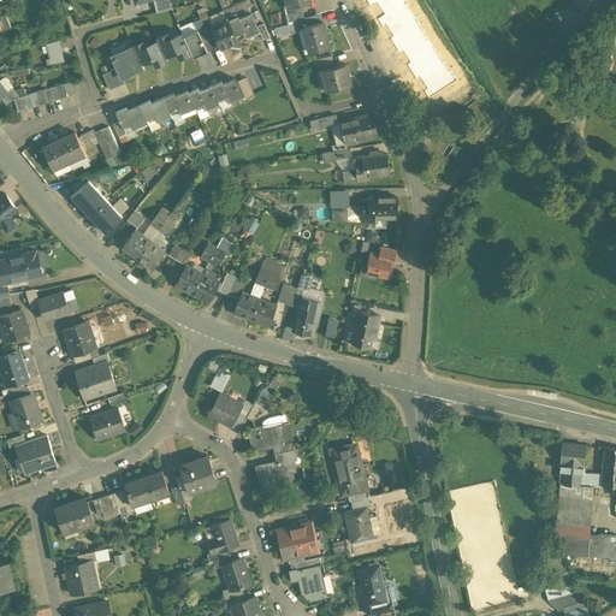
[(355,0),(416,140),(477,95),(462,71),(436,36),(410,0),(355,0)]
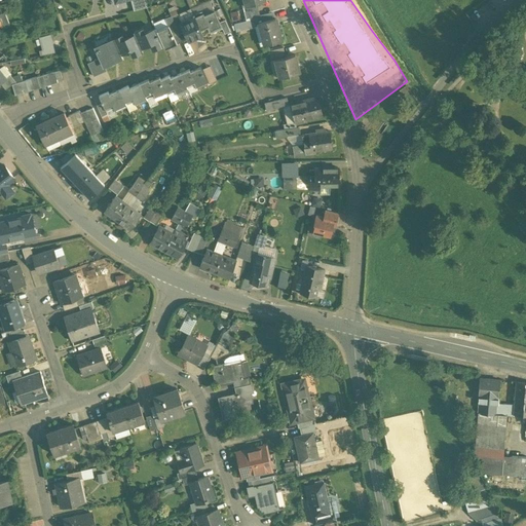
[(258,7),(245,11),(247,19),(260,14),(258,7)]
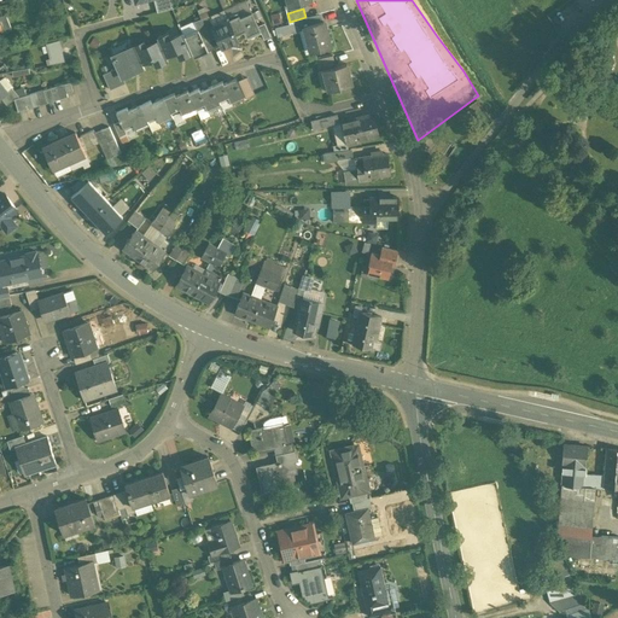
[(225,18),(222,12),(210,18),(214,27),(213,27),(215,30),(221,46),(222,47),(238,41),(235,35),(228,19),(228,21),(227,17),(225,18)]
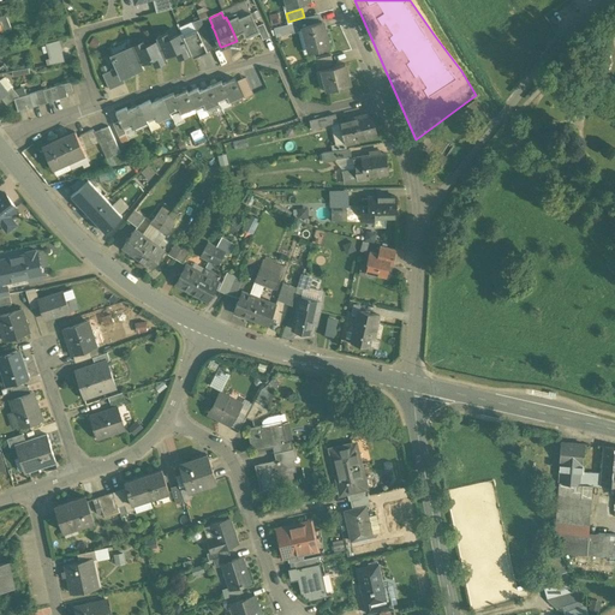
[(239,18),(237,12),(226,17),(227,21),(227,19),(234,35),(243,30),(248,39),(260,33),(257,25),(251,12),(239,18)]
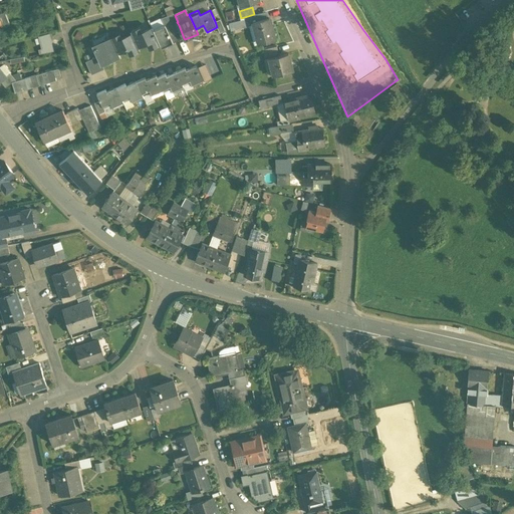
[(226,12),(228,19),(235,17),(233,10),(226,12)]
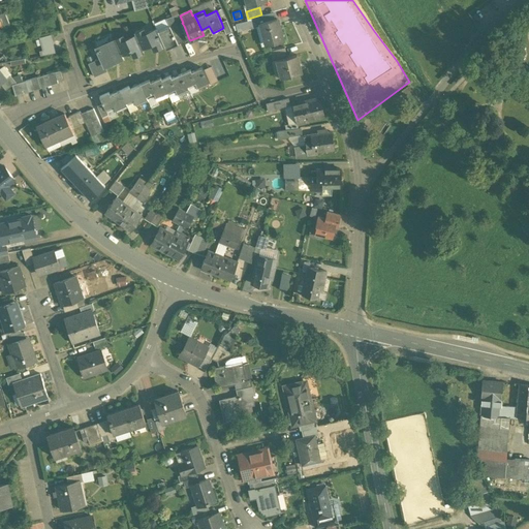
[(5,12),(0,13),(0,20),(2,25),(1,25),(3,28),(10,25),(5,12)]
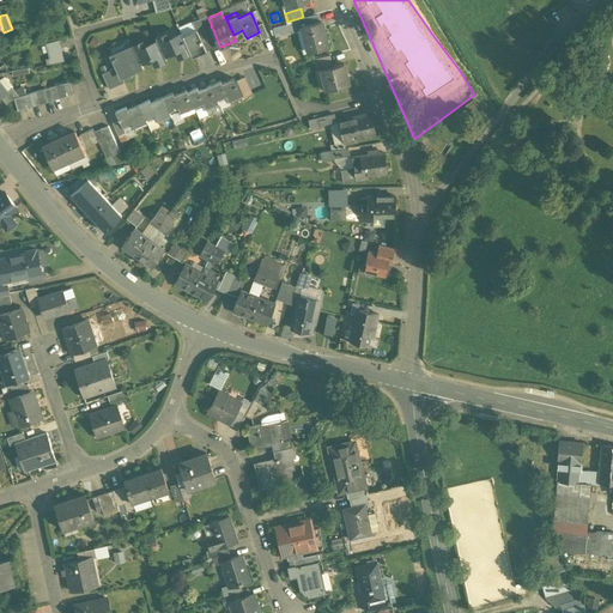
[(207,16),(200,18),(206,32),(213,30),(211,26),(212,26),(208,18),(207,16)]
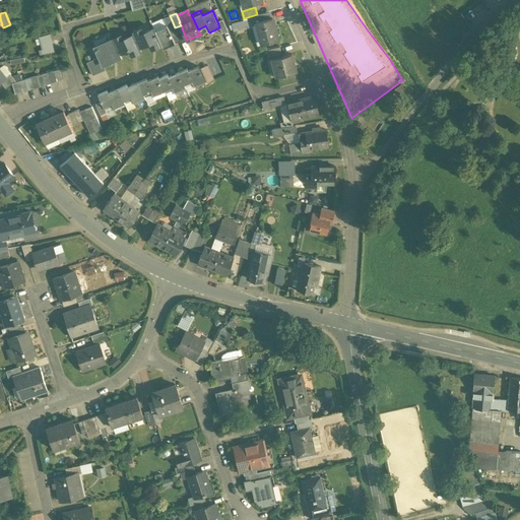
[(257,14),(244,18),(246,27),(249,27),(249,24),(256,22),(262,20),(260,14),(257,14)]
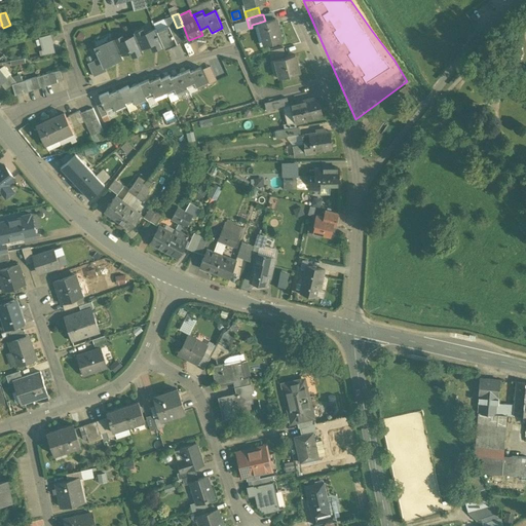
[(172,31),(177,28),(172,15),(165,19),(168,25),(172,31)]
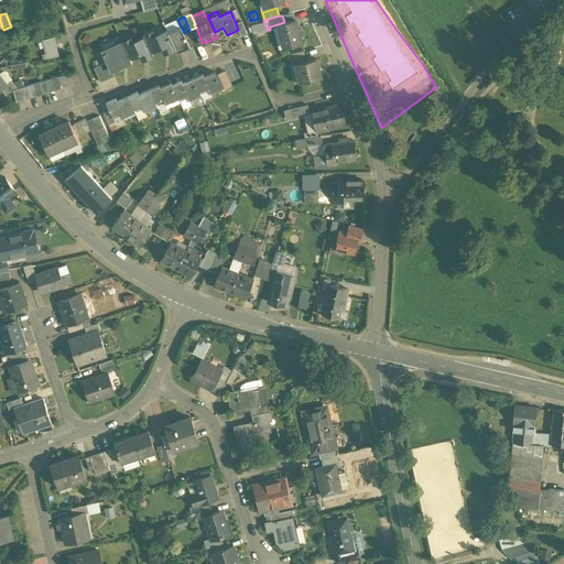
[(284,22),(278,24),(279,28),(281,39),(284,38),(288,47),(303,43),(301,32),(299,32),(295,19),(284,22)]
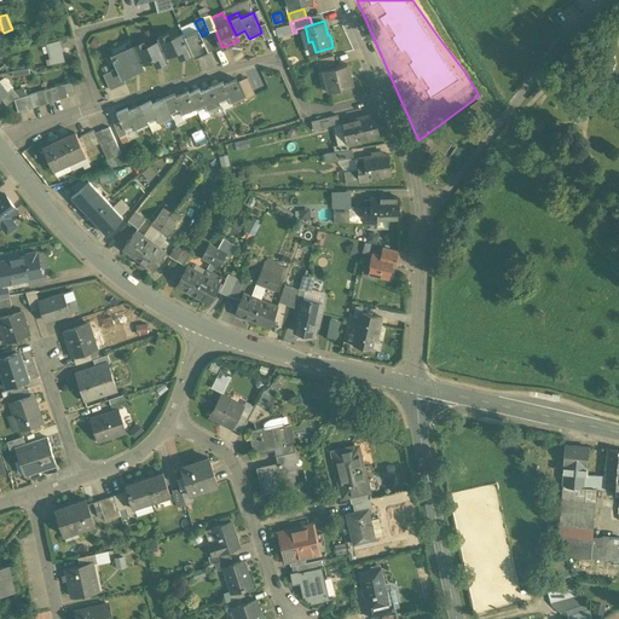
[(282,35),(293,33),(290,22),(287,22),(287,24),(276,27),(278,34),(282,34),(282,35)]
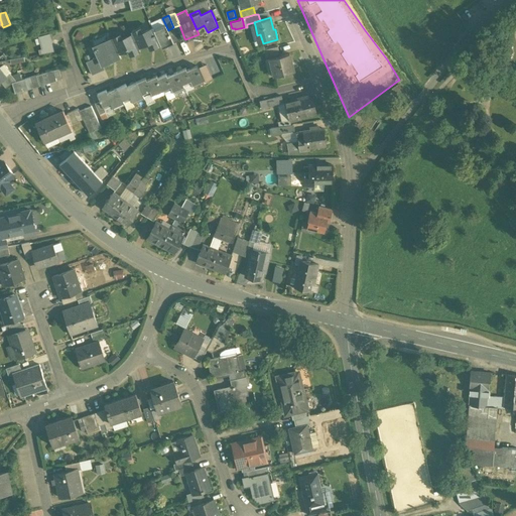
[(226,30),(221,19),(216,21),(218,27),(221,32),(226,30)]
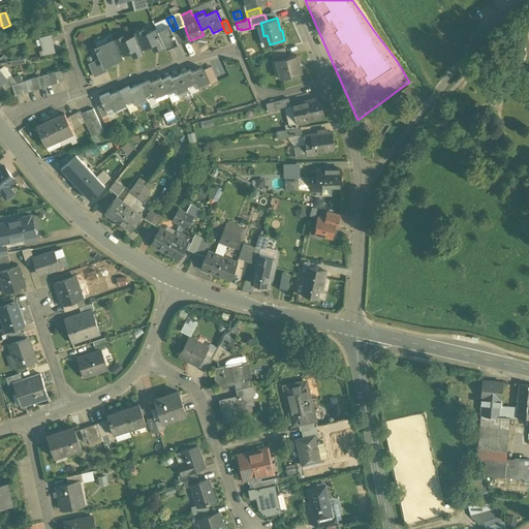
[(173,31),(169,25),(158,31),(164,45),(166,50),(179,43),(173,31)]
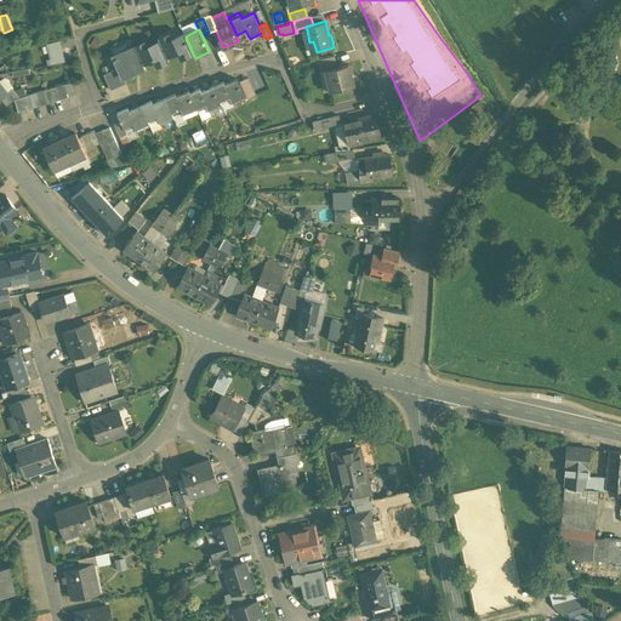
[(216,30),(209,33),(216,49),(222,46),(216,30)]
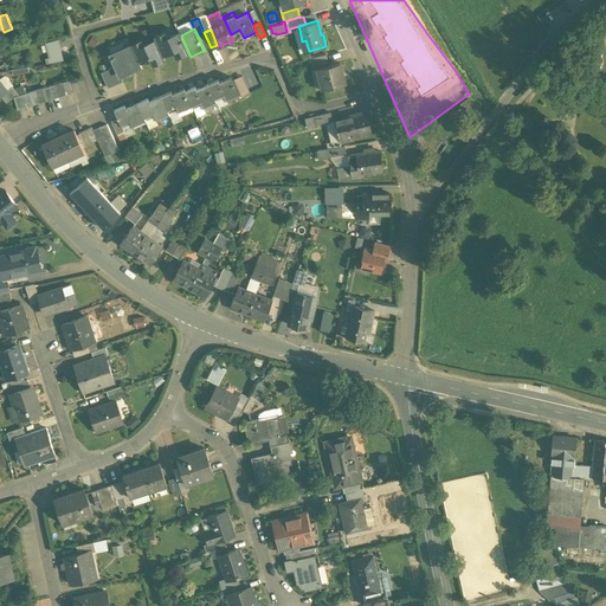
[(300,30),(296,30),(302,53),(309,51),(305,40),(302,42),(300,30)]
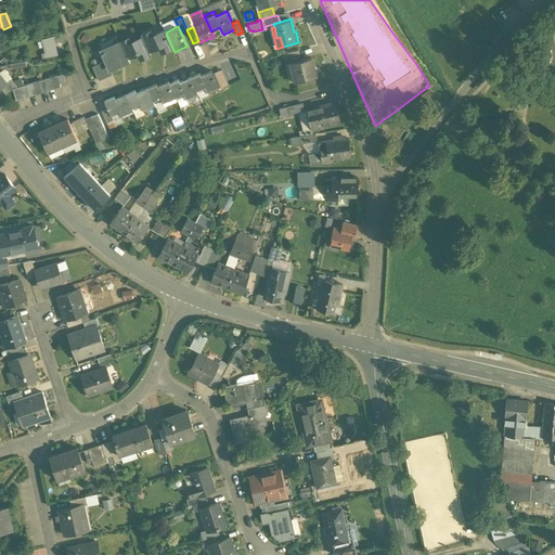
[(165,29),(154,35),(151,29),(141,34),(142,37),(149,50),(157,46),(160,53),(172,48),(166,33),(165,29)]
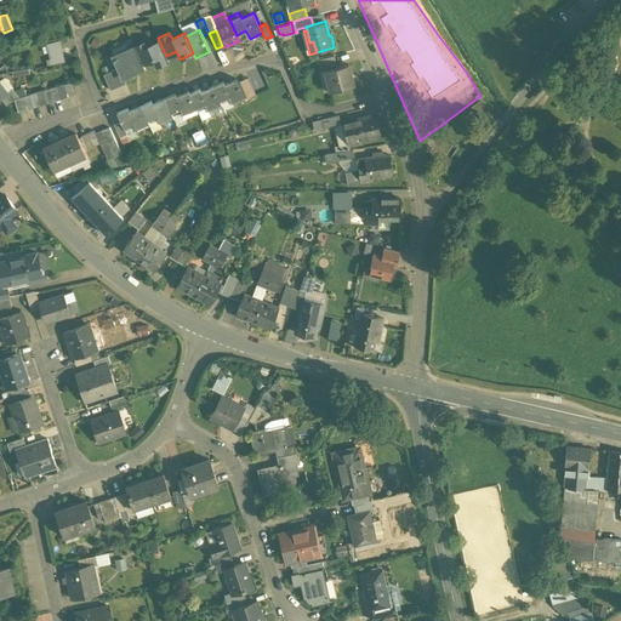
[(209,33),(203,36),(210,51),(216,49),(209,33)]
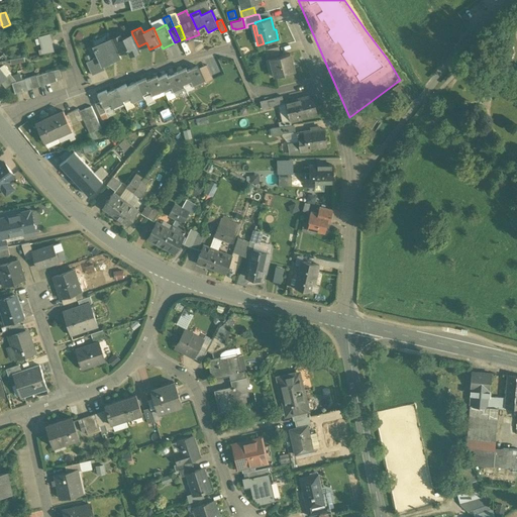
[(132,34),(123,38),(121,34),(112,37),(113,40),(119,53),(126,48),(129,56),(140,50),(138,46),(132,34)]
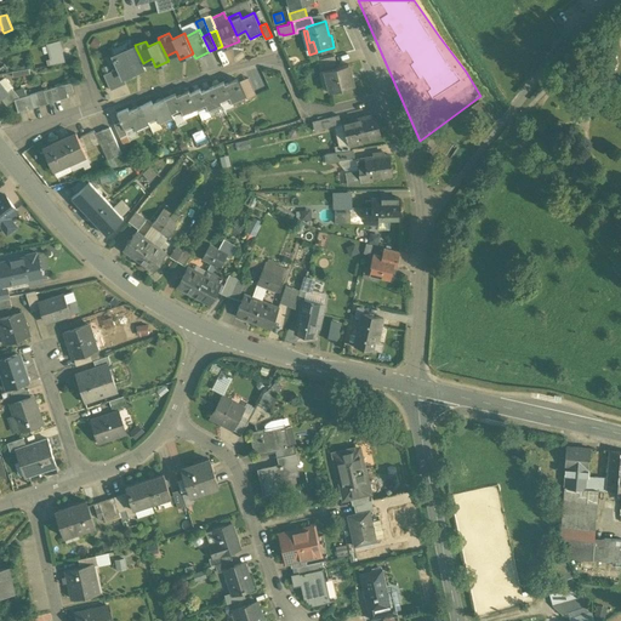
[(136,49),(114,58),(119,68),(123,75),(135,70),(136,72),(144,68),(143,63),(136,49)]
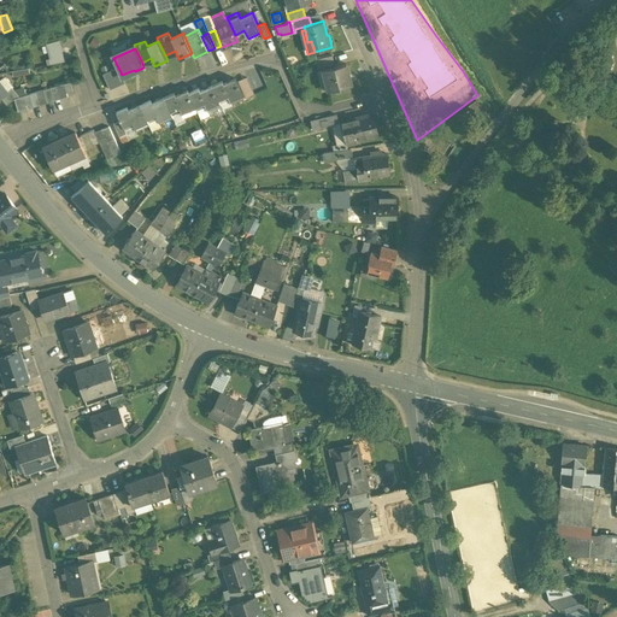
[(333,56),(316,59),(318,68),(335,63),(333,56)]
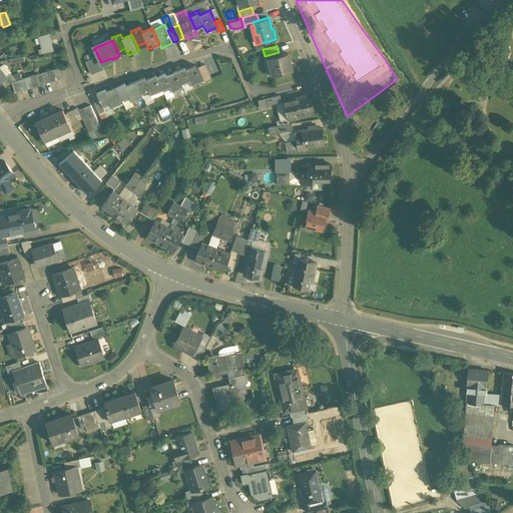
[(288,53),(269,58),(273,75),(293,70),(288,53)]
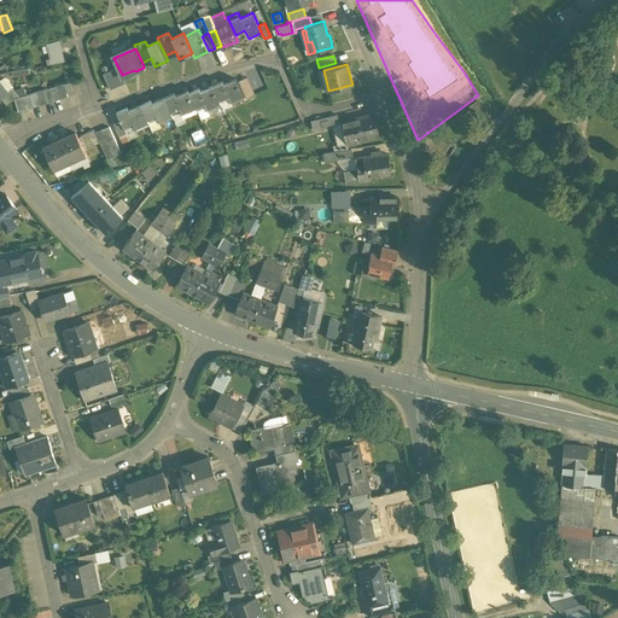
[(118,68),(104,74),(110,87),(124,81),(122,75),(118,68)]
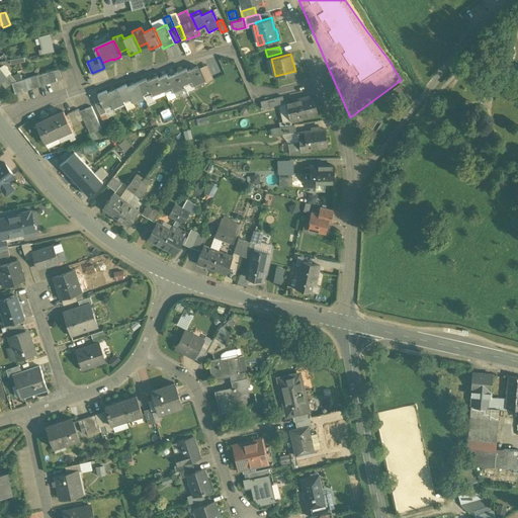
[(199,69),(205,82),(213,79),(207,65),(199,69)]
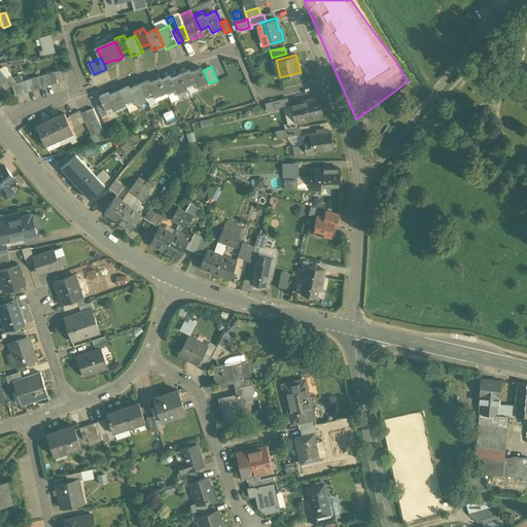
[(191,71),(190,69),(181,73),(188,88),(196,84),(198,89),(209,83),(203,70),(202,67),(191,71)]
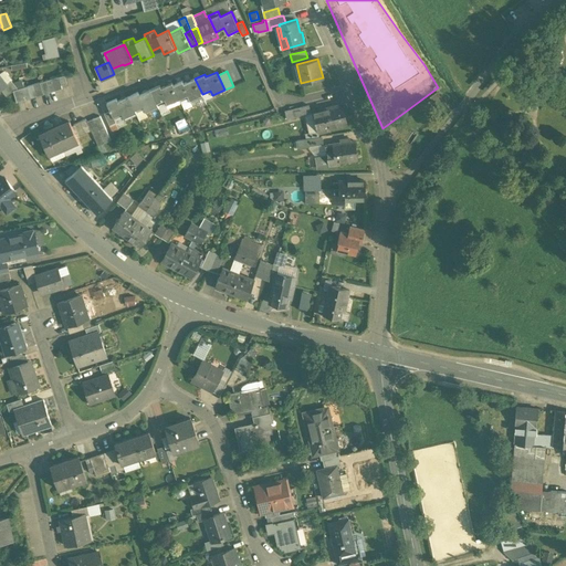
[(59,76),(53,79),(56,91),(62,88),(61,85),(59,76)]
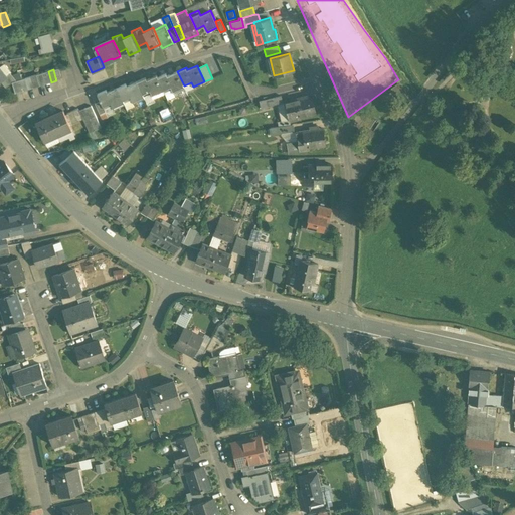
[(48,71),(42,73),(45,83),(51,82),(48,71)]
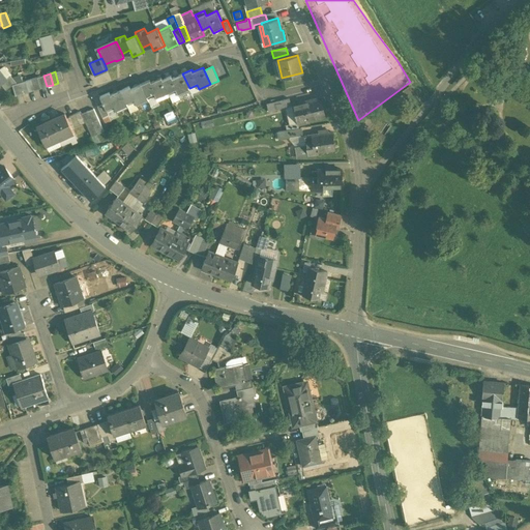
[(182,74),(172,78),(171,76),(163,80),(169,94),(172,102),(180,98),(179,95),(183,94),(190,90),(189,88),(182,74)]
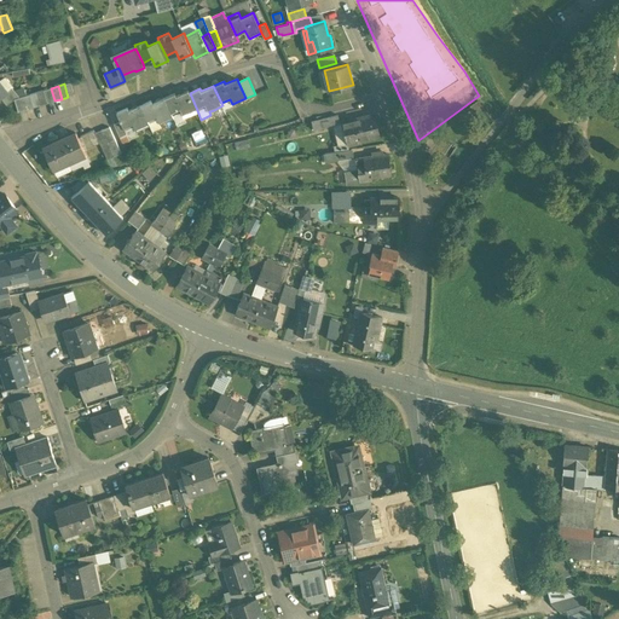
[(7,92),(1,98),(0,97),(0,98),(7,105),(19,97),(12,88),(7,92)]
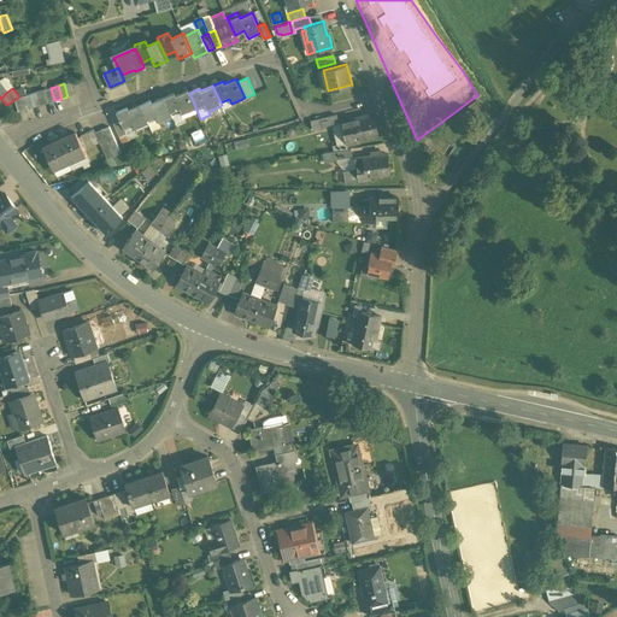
[(51,88),(43,89),(47,103),(54,100),(51,88)]
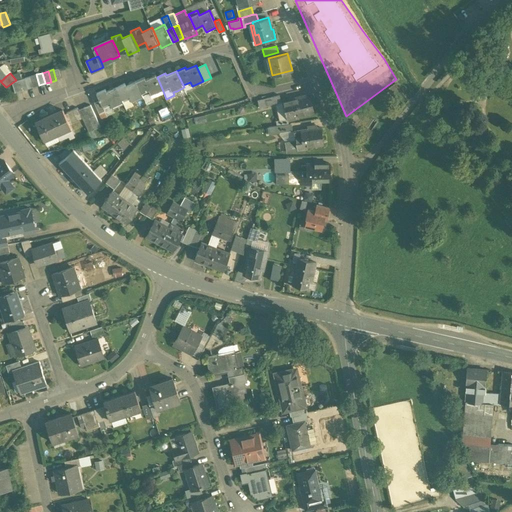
[(36,74),(30,76),(33,87),(39,85),(36,74)]
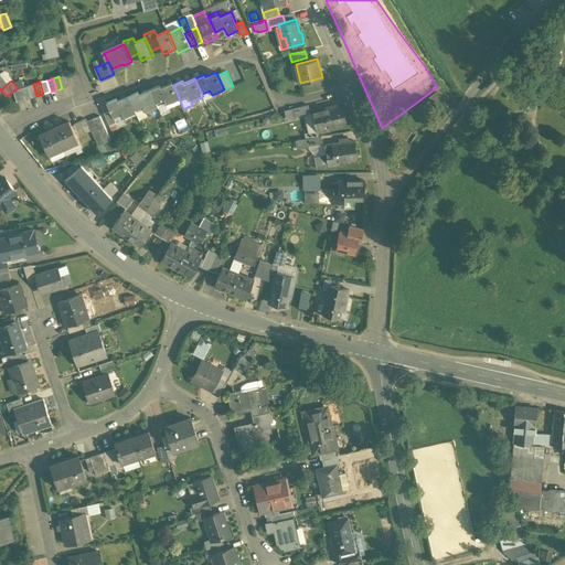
[(161,87),(160,85),(150,89),(158,105),(166,102),(168,106),(180,100),(173,85),(172,83),(161,87)]
